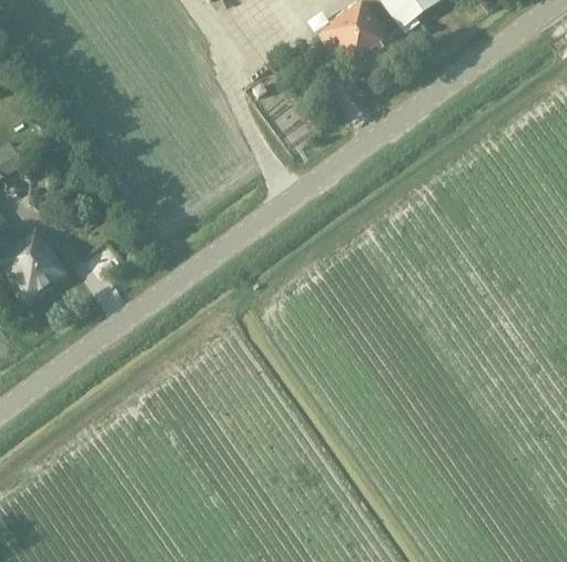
[(377,0),(388,16),(378,23),(361,0),(356,0),(328,21),(330,23),(317,33),(348,75),(392,44),(386,37),(397,28),(398,30),(438,0),(377,0)]
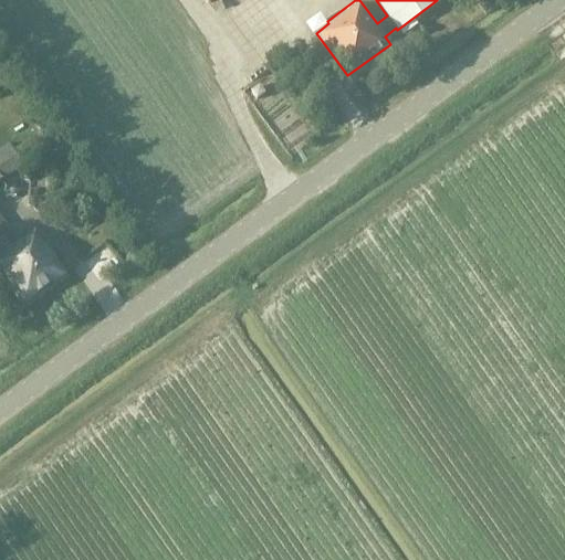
[(257,81),(249,86),(254,95),(263,88),(257,81)]
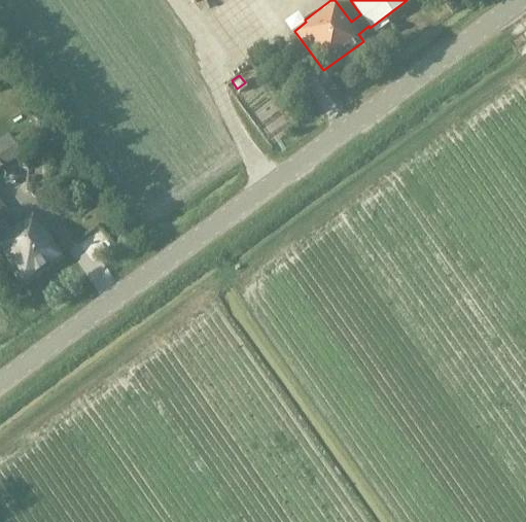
[(27,125),(11,136),(23,152),(38,142),(27,125)]
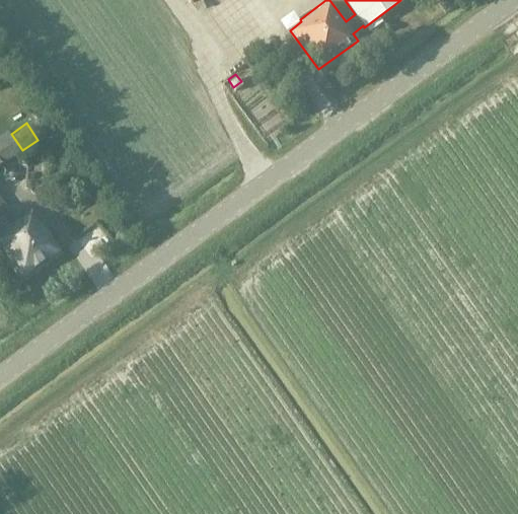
[(6,128),(0,132),(0,156),(2,160),(19,149),(6,128)]
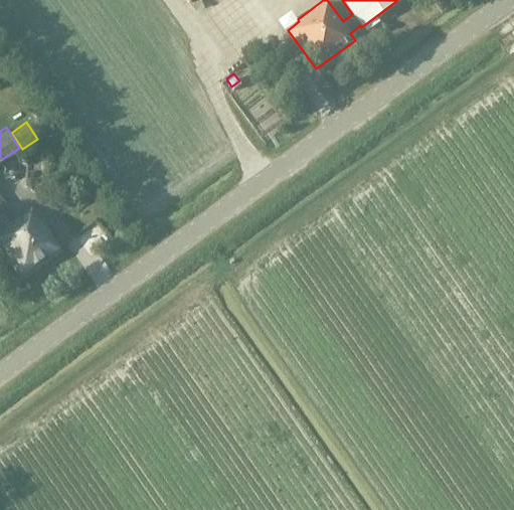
[(86,178),(77,186),(82,190),(89,190),(94,186),(86,178)]
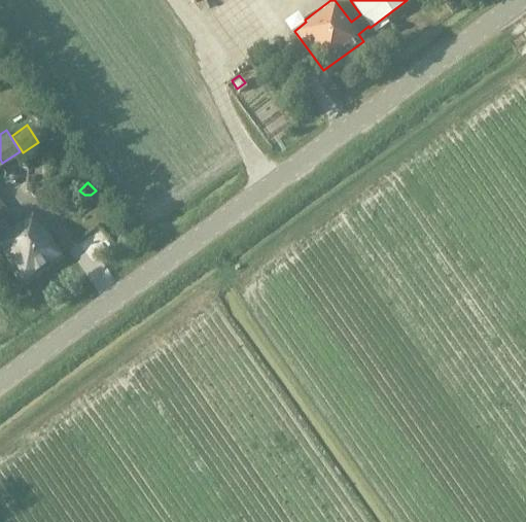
[(0,200),(0,254),(21,284),(63,253),(32,208),(8,227),(1,216),(8,211),(0,200)]
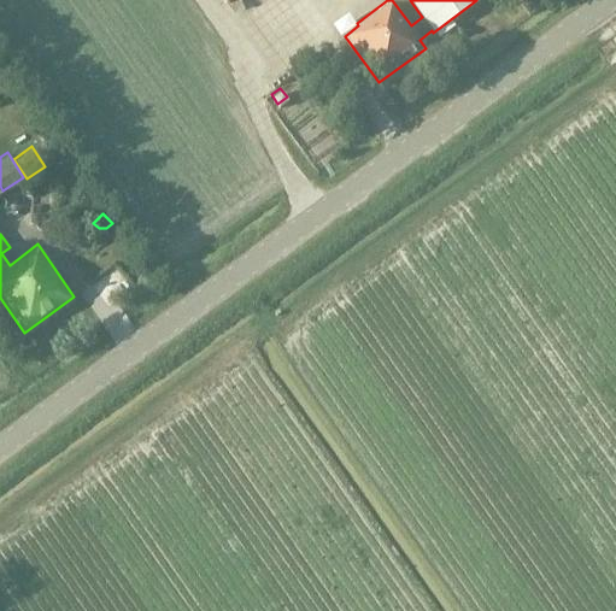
All buildings are outlined.
